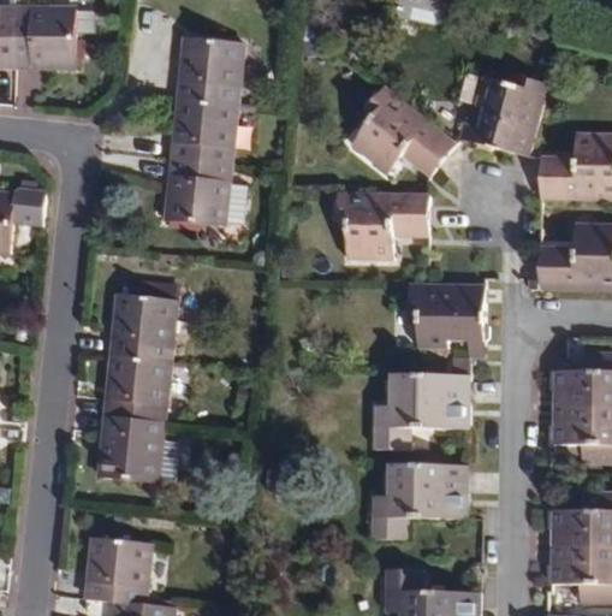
[(0,71),(12,72),(13,12),(0,11),(0,71)]
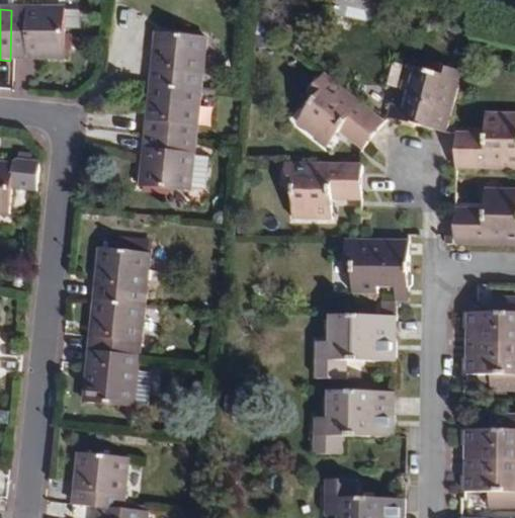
[(65,11),(11,10),(10,61),(65,61),(65,11)]
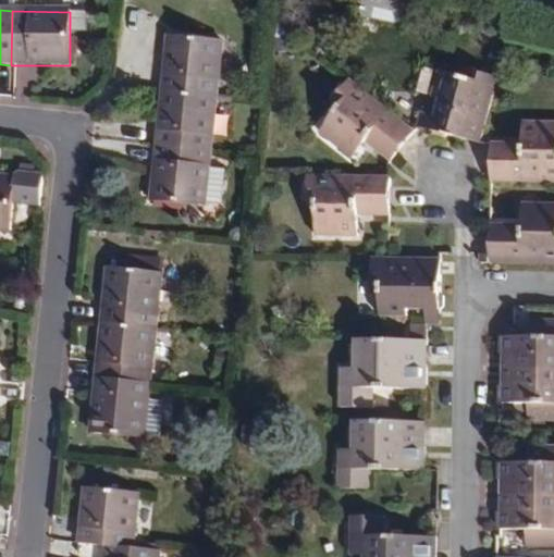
[(158,93),(212,98),(217,42),(163,37),(158,93)]
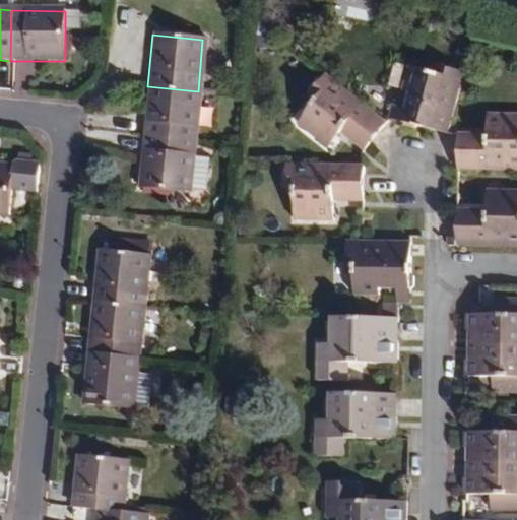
[(404,109),(401,120),(404,126),(409,127),(415,124),(447,133),(463,71),(432,63),(429,70),(407,64),(401,88),(409,89),(415,91),(413,99),(407,98),(404,109)]
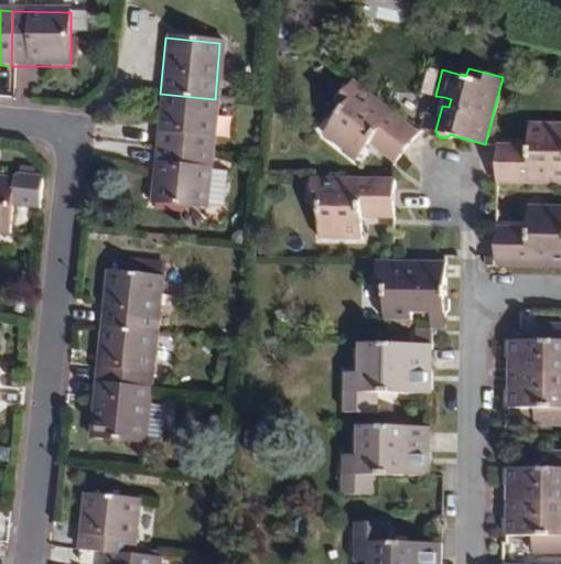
[(343,108),(347,111),(365,88),(352,78),(334,102),(343,108)]
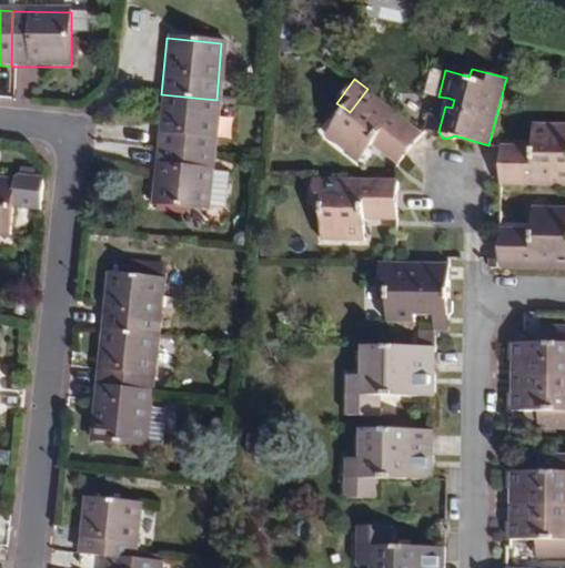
[(360,162),(373,144),(379,138),(389,146),(384,152),(399,163),(422,132),(367,89),(350,112),(345,109),(325,134),(360,162)]
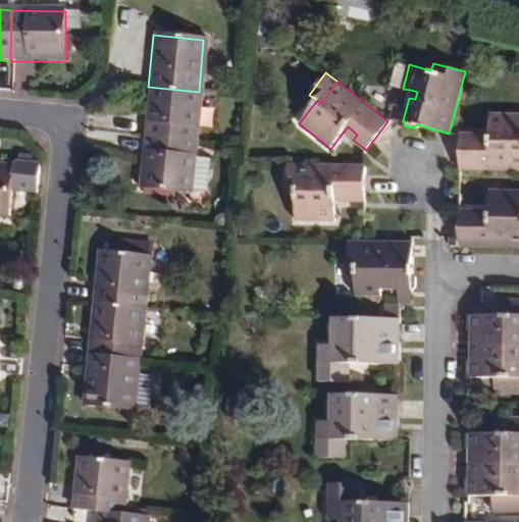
[(199,92),(148,87),(143,138),(194,143),(199,92)]
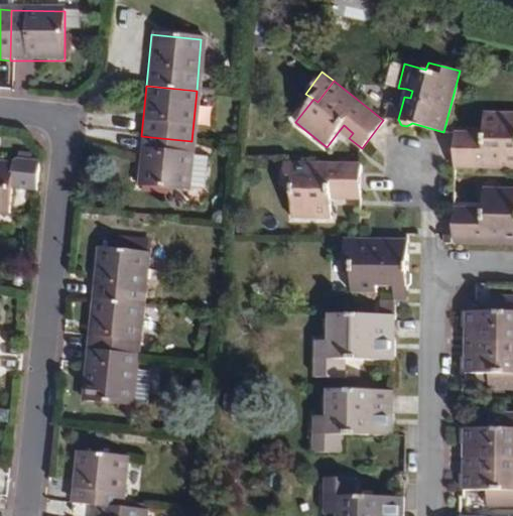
[(412,91),(406,89),(404,97),(410,98),(412,91)]
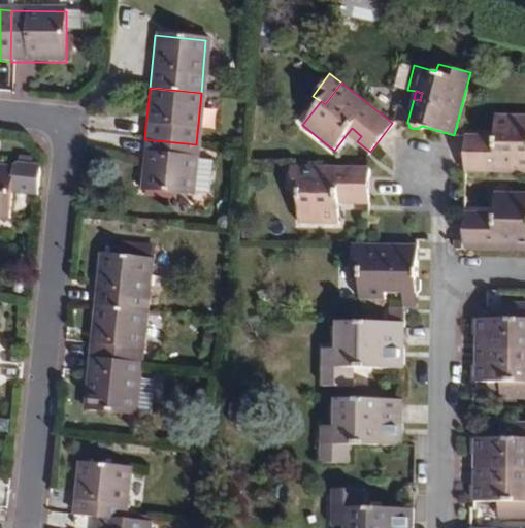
[(398,106),(395,119),(407,122),(411,110),(398,106)]
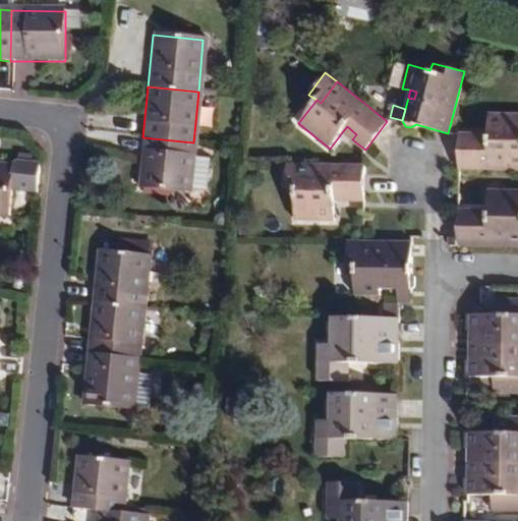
[(487,132),(487,140),(476,139),(476,132),(459,132),(458,169),(517,170),(517,113),(487,113),(487,132)]
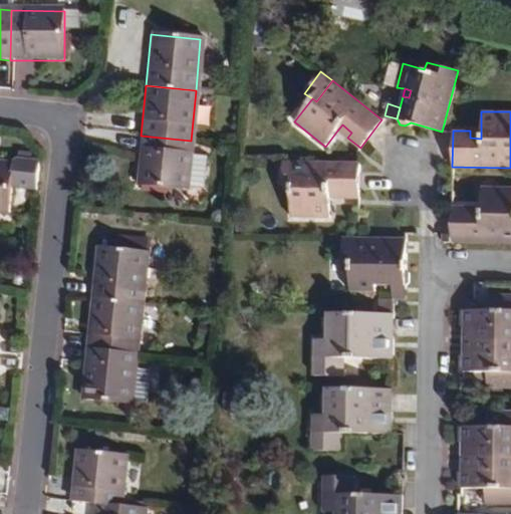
[(342,124),(337,131),(347,138),(351,133),(342,124)]
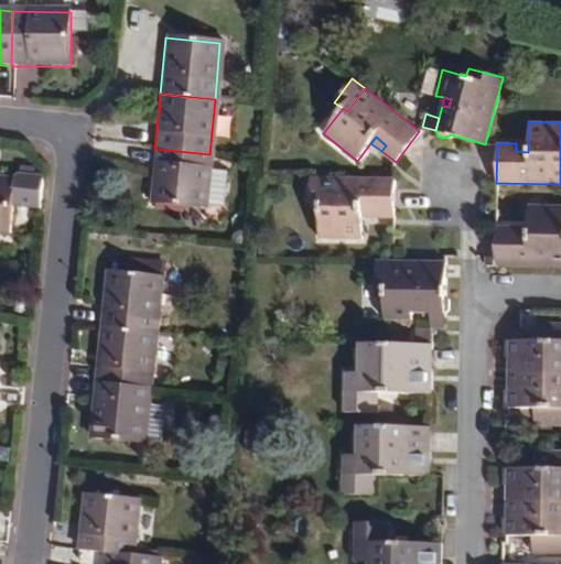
[(204,212),(209,154),(154,149),(149,206),(204,212)]
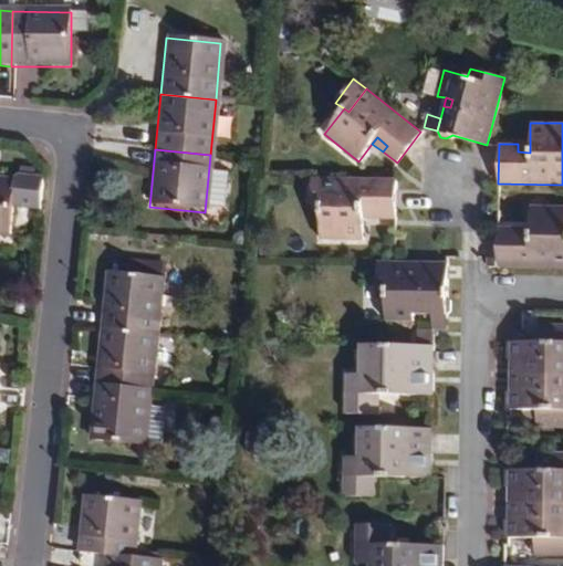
[(209,171),(206,205),(222,206),(225,173),(209,171)]
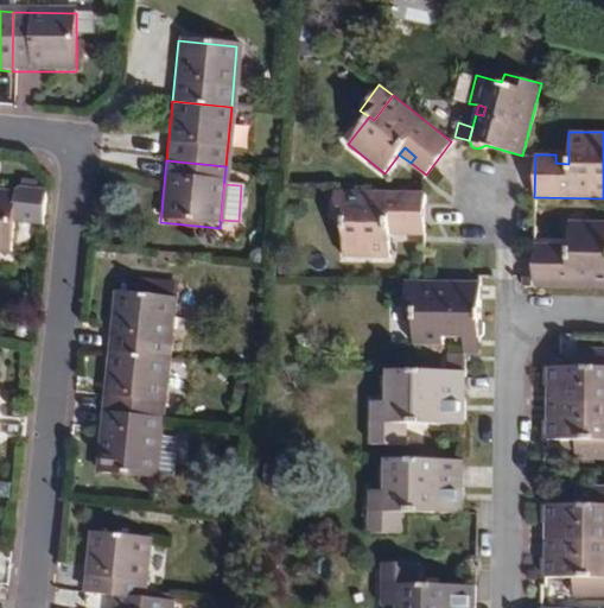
[(332,221),(349,222),(350,190),(332,190),(332,221)]
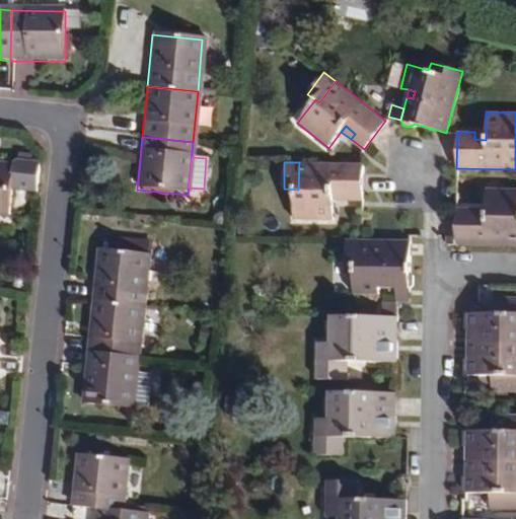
[(334,219),(333,200),(333,193),(346,192),(346,200),(363,200),(363,163),(299,162),(298,190),(294,190),(294,219),(334,219)]
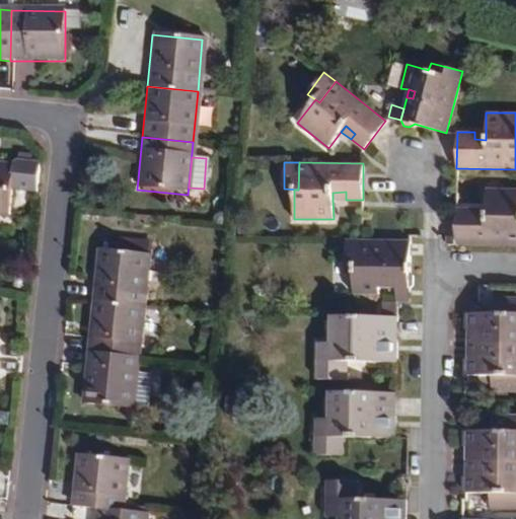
[(9,169),(0,168),(0,217),(5,218),(7,193),(31,195),(34,166),(9,163),(9,169)]
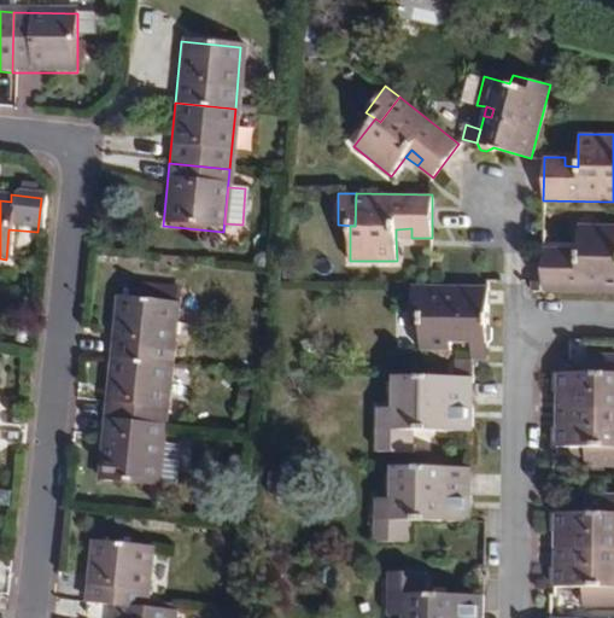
[(613,225),(577,225),(577,248),(576,257),(562,257),(562,248),(542,246),(542,281),(531,281),(531,291),(613,292),(613,225)]
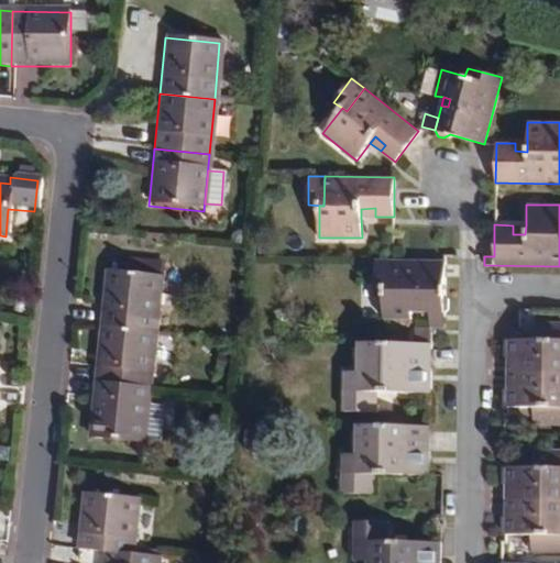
[(525,234),(526,225),(513,225),(513,234),(525,234)]
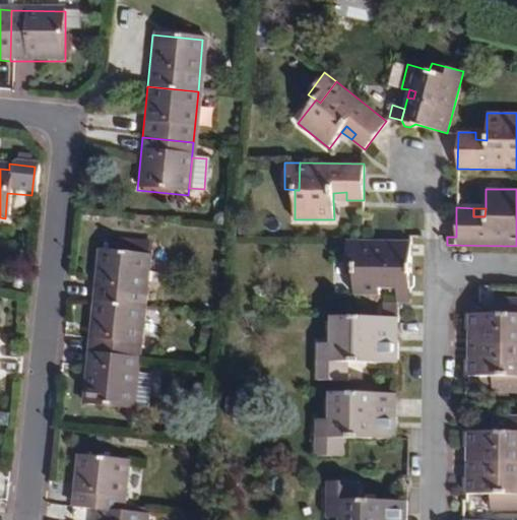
[(376,279),(385,279),(384,286),(394,286),(407,286),(412,281),(412,275),(407,271),(408,240),(345,238),(344,270),(352,270),(352,291),(377,291),(376,285),(376,279)]
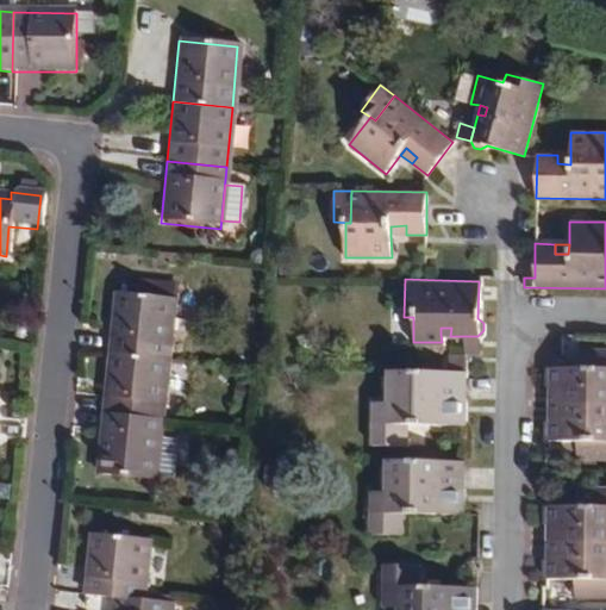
[(111,294),(105,356),(163,362),(169,300),(111,294)]
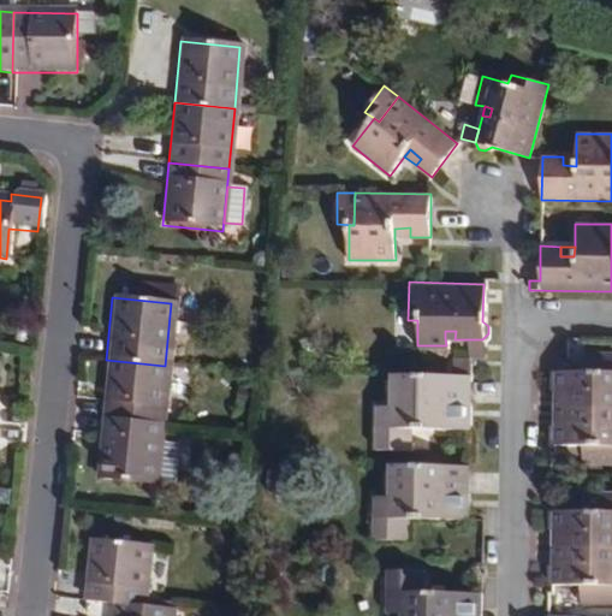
[(482,339),(467,339),(467,353),(482,354),(482,339)]
